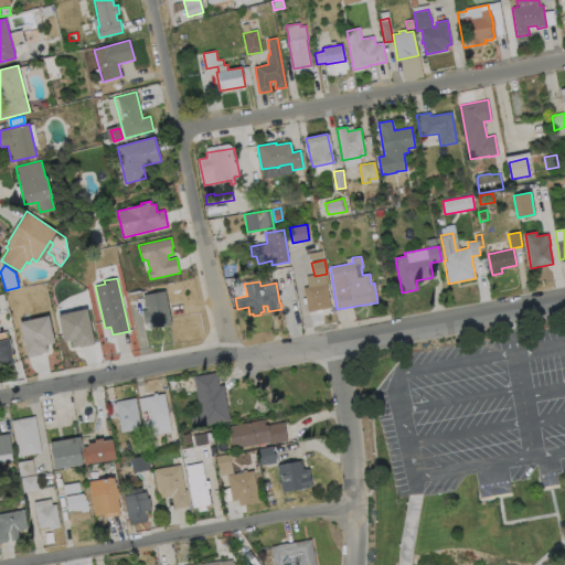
[(331,308),(308,312),(304,288),(327,284),(331,308)]
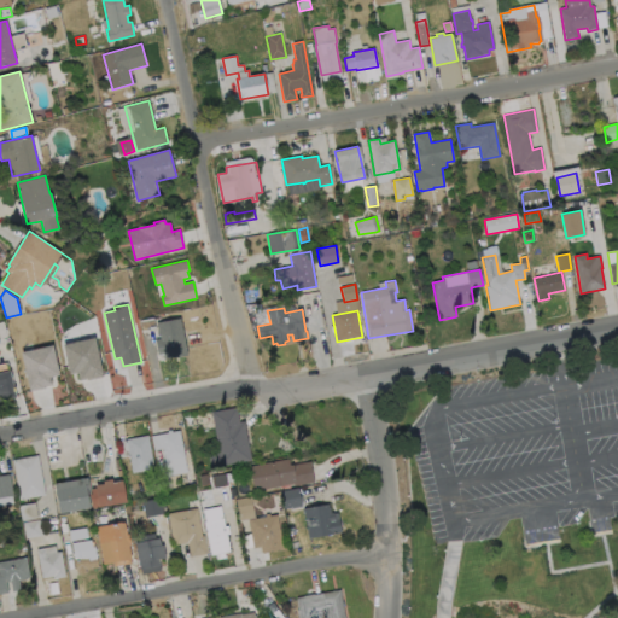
[(156,328),(141,331),(139,320),(153,318),(156,328)]
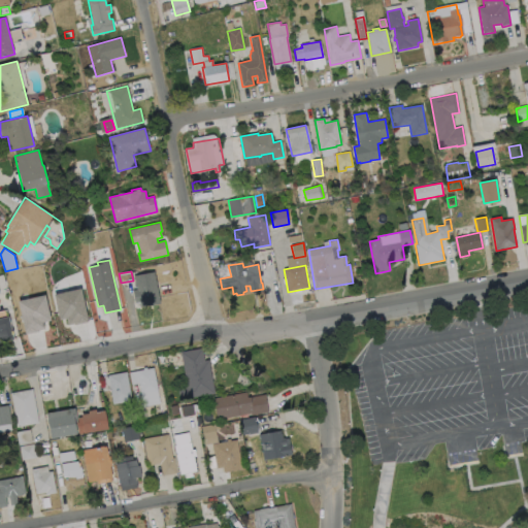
[(160,304),(137,308),(133,291),(137,290),(134,275),(154,271),(160,304)]
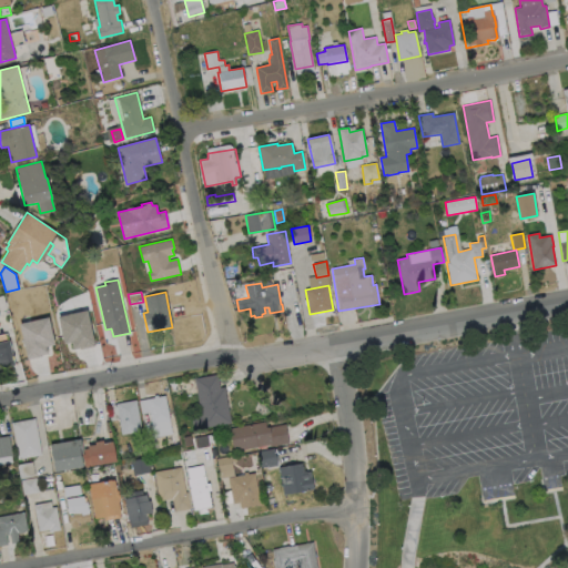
[(56,314),(83,310),(92,345),(64,348),(56,314)]
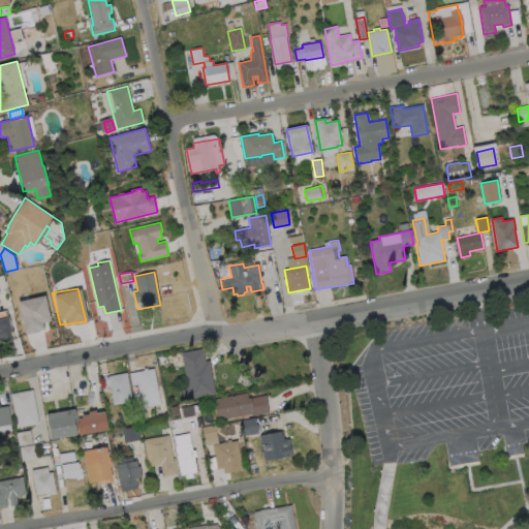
[(18,300),(43,294),(50,329),(24,334),(18,300)]
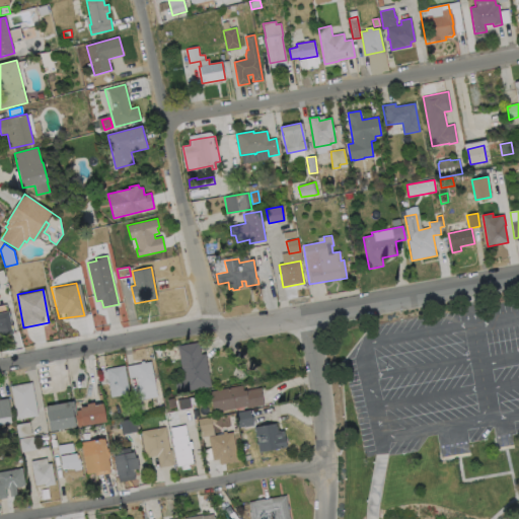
[(0,312),(8,311),(13,334),(0,337),(0,312)]
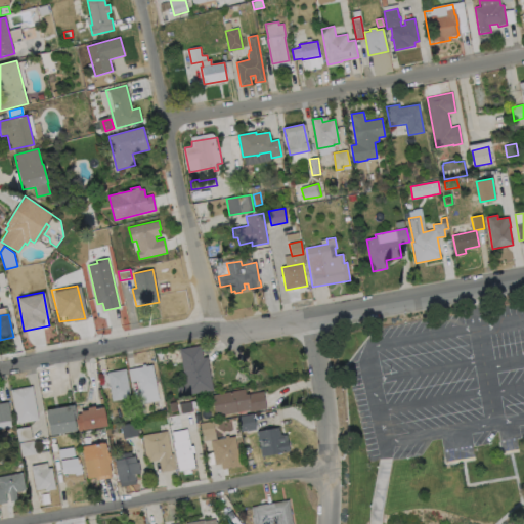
[(201,346),(203,358),(207,357),(213,390),(180,396),(178,385),(185,384),(179,349),(201,346)]
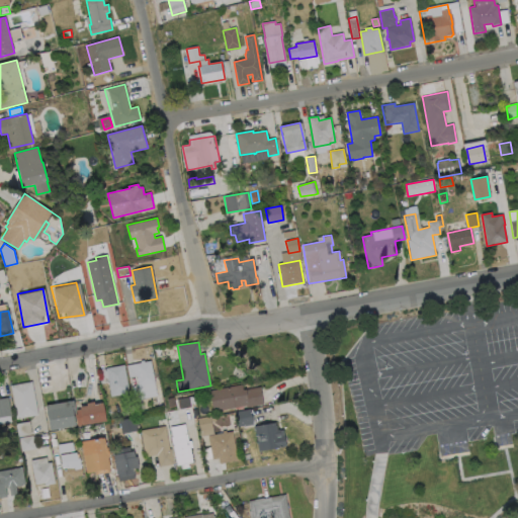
[(144,360),(144,362),(151,361),(157,396),(141,399),(135,364),(141,363),(141,361),(144,360)]
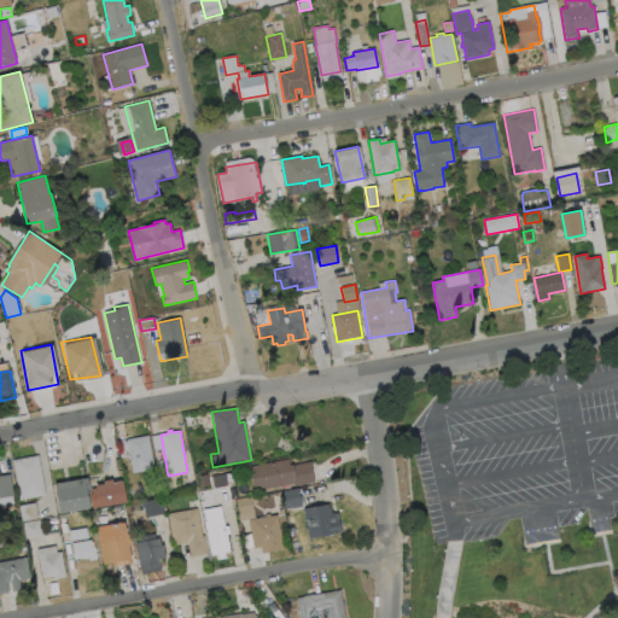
[(155,470),(133,473),(127,439),(149,436),(155,470)]
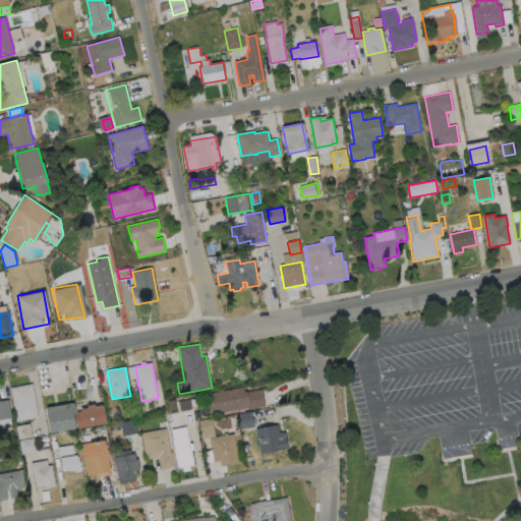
[(39,417),(17,421),(11,388),(32,384),(39,417)]
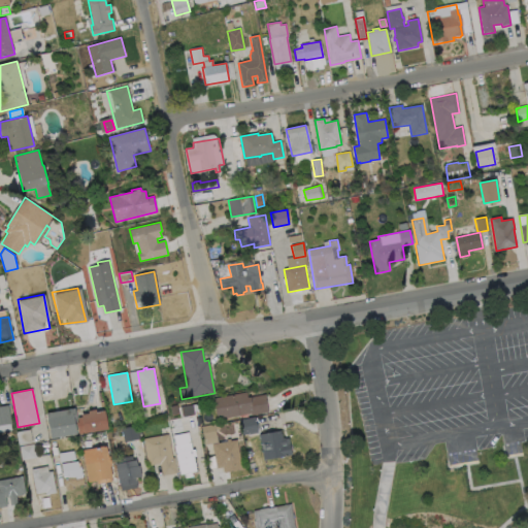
[(246,392),(248,398),(265,394),(268,413),(252,416),(251,414),(218,420),(213,398),(246,392)]
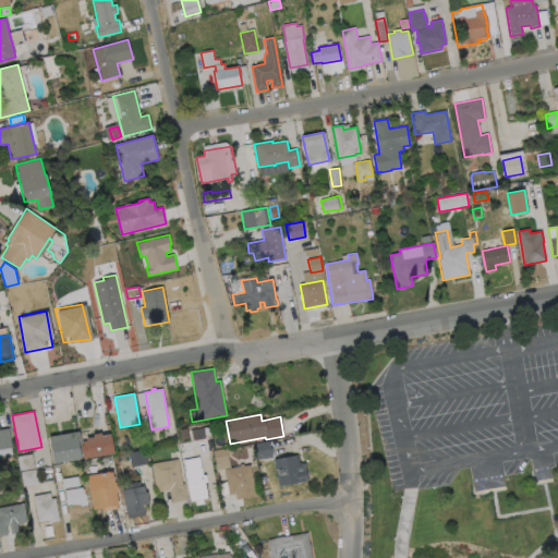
[(206,438),(193,441),(191,431),(204,427),(206,438)]
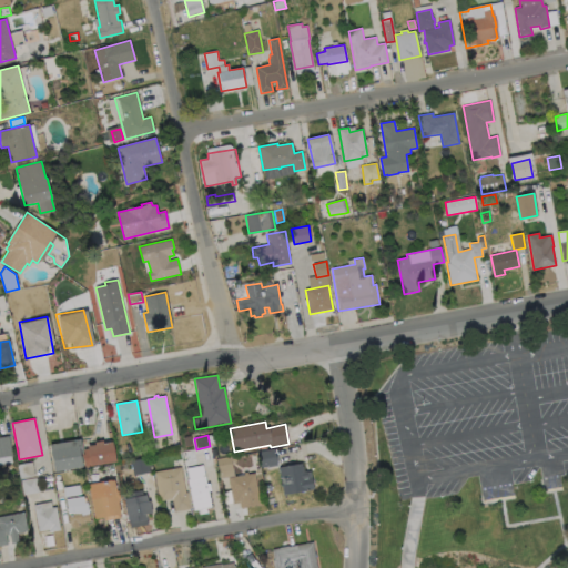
[(0,437),(9,436),(12,456),(0,457),(0,437)]
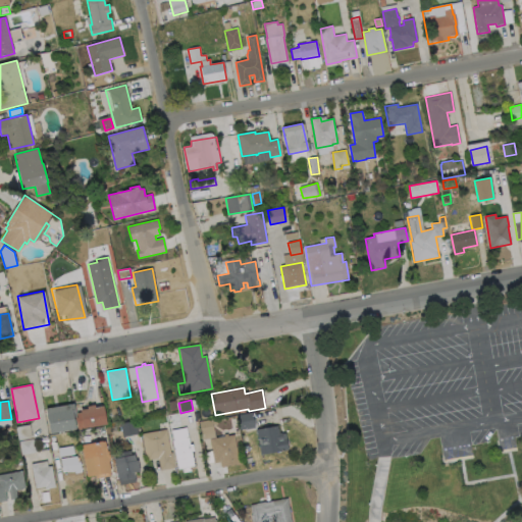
[(162,408),(154,410),(152,405),(161,402),(162,408)]
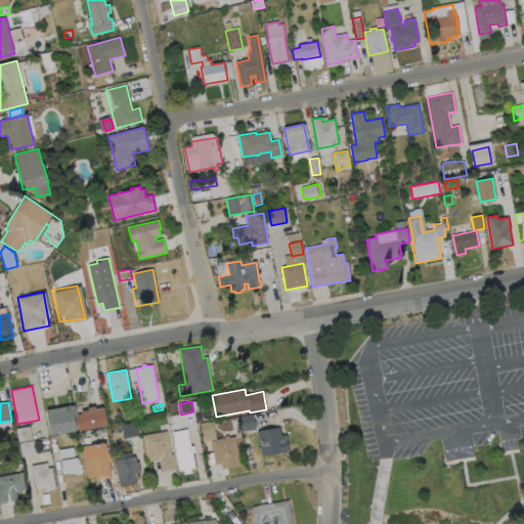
[(74,405),(77,420),(78,419),(77,415),(81,413),(81,411),(88,410),(87,407),(95,406),(95,408),(103,407),(106,426),(51,436),(47,410),(74,405)]
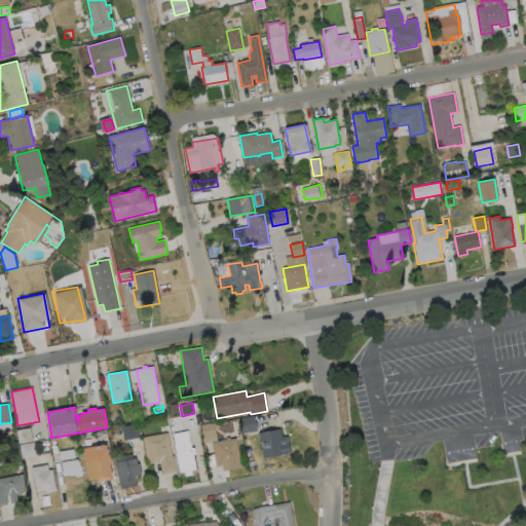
[(254,415),(255,422),(256,421),(257,426),(256,427),(257,430),(242,434),(239,418),(254,415)]
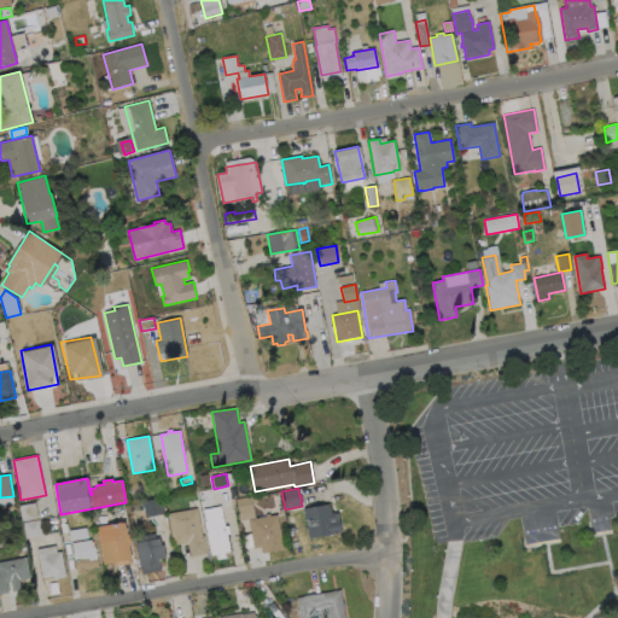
[(255,518),(239,520),(235,500),(256,495),(258,502),(252,503),(255,518)]
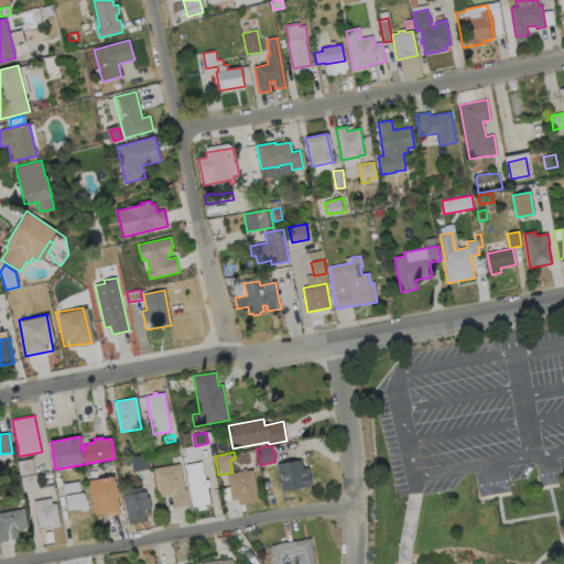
[(129,455),(130,470),(148,468),(145,454),(129,455)]
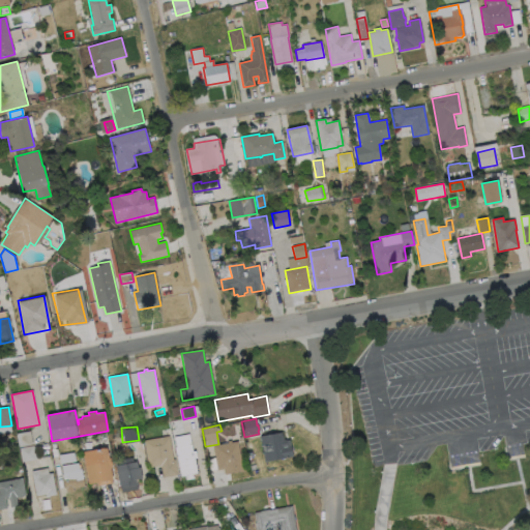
[(33,444),(19,446),(17,434),(30,431),(33,444)]
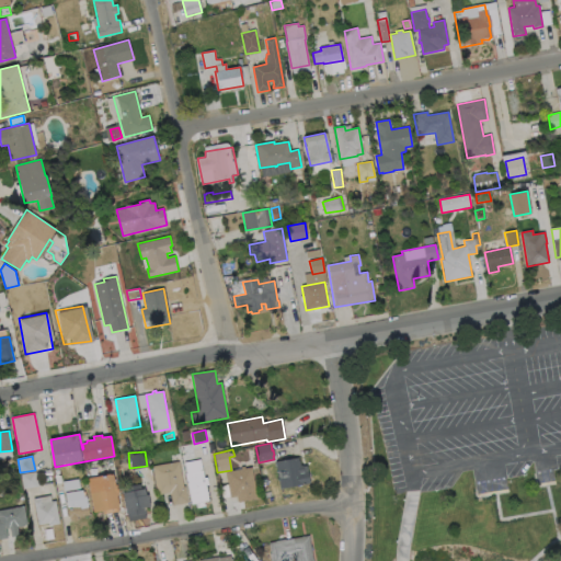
[(298,458),(299,461),(300,460),(301,466),(302,465),(304,466),(307,466),(310,484),(281,489),(276,461),(298,458)]
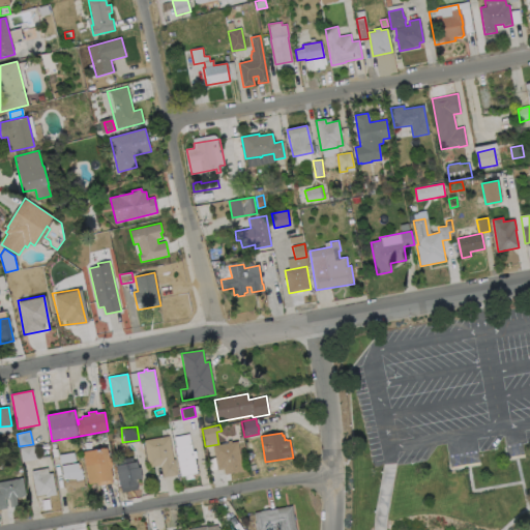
[(169,436),(173,460),(175,460),(178,475),(164,477),(162,466),(149,468),(144,441),(169,436)]
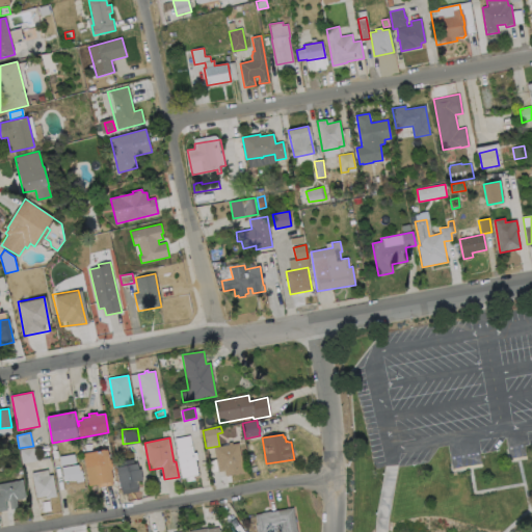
[(232,443),(232,444),(238,443),(244,473),(225,476),(224,471),(218,472),(214,448),(229,445),(229,443),(232,443)]
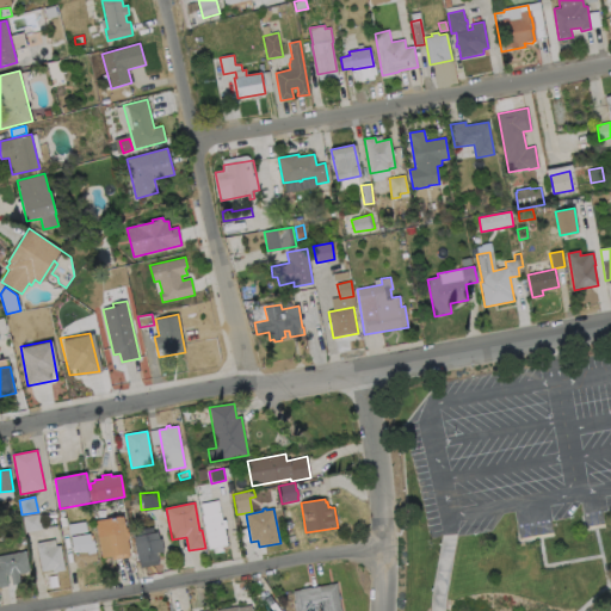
[(221,512),(222,520),(226,520),(227,528),(224,529),(228,545),(222,547),(223,551),(213,554),(211,549),(209,549),(203,516),(221,512)]
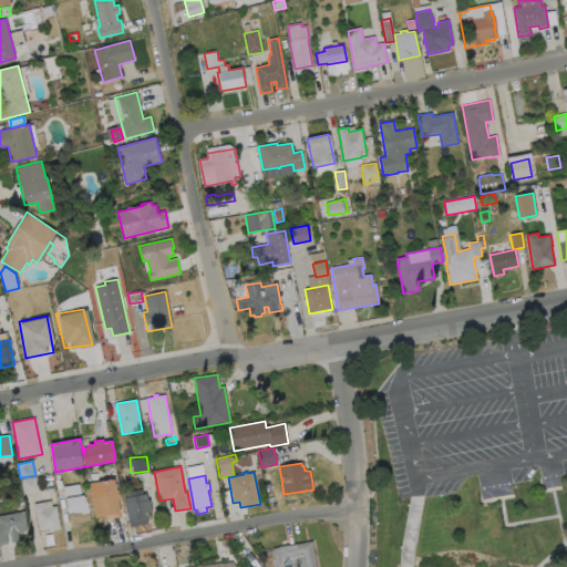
[(37,476),(37,477),(40,477),(42,492),(23,495),(21,480),(37,476)]
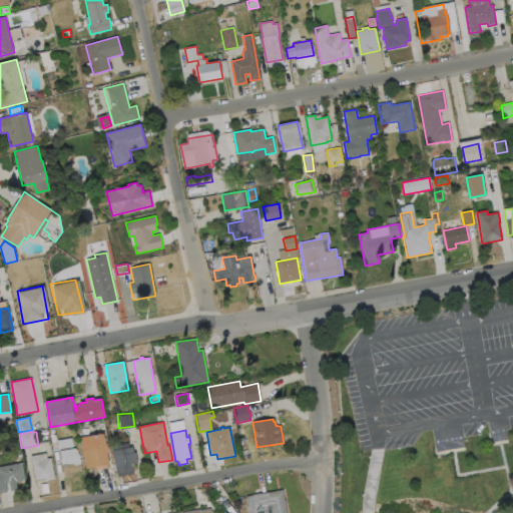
[(101,433),(101,434),(103,434),(105,444),(107,443),(108,453),(106,453),(109,468),(95,470),(95,467),(86,469),(80,437),(101,433)]
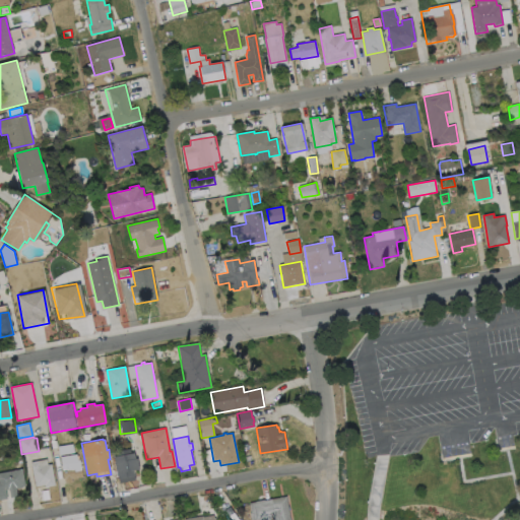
[(65,443),(66,445),(73,444),(74,453),(60,455),(58,446),(59,446),(59,444),(65,443)]
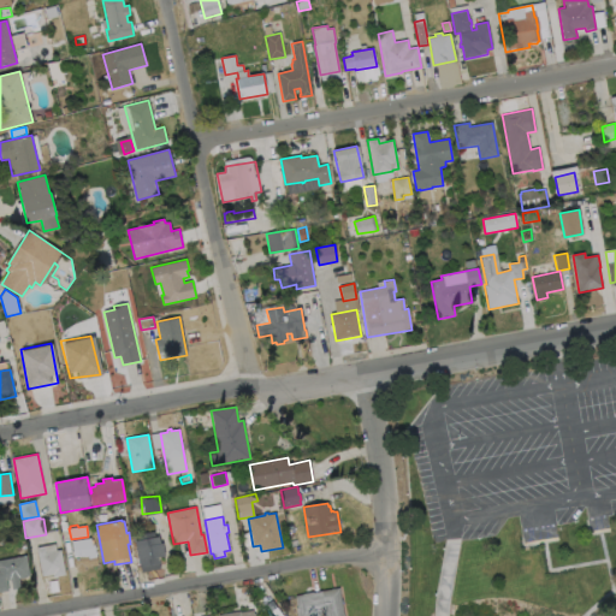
[(159,537),(161,544),(163,544),(165,556),(159,557),(160,563),(140,568),(135,542),(159,537)]
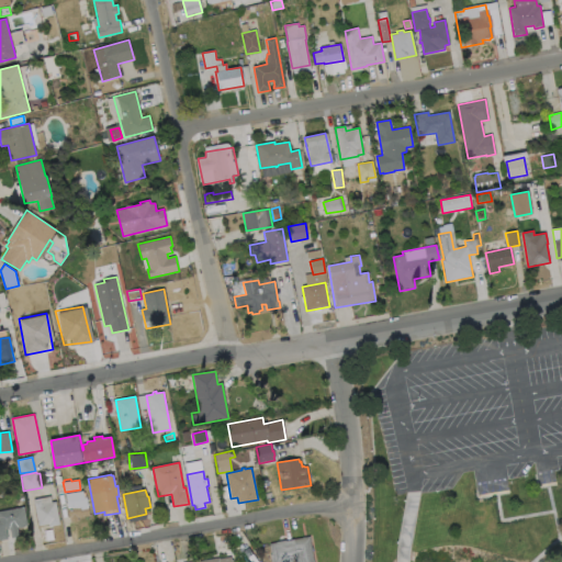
[(82,491),(83,498),(87,498),(90,516),(69,519),(66,494),(82,491)]
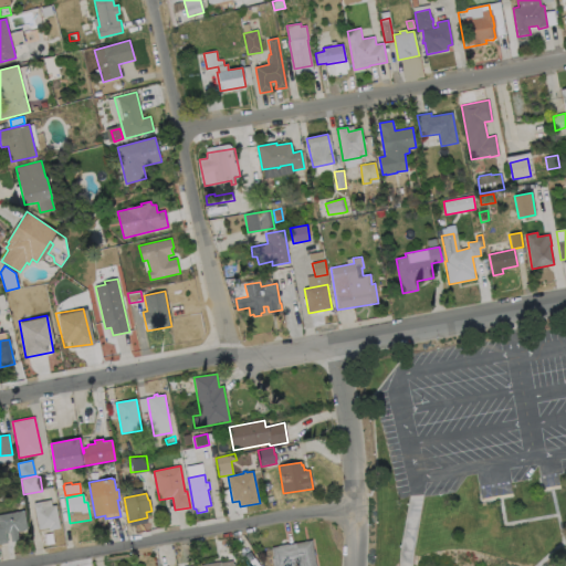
[(42,504),(42,507),(55,505),(60,528),(50,531),(49,527),(39,530),(33,505),(42,504)]
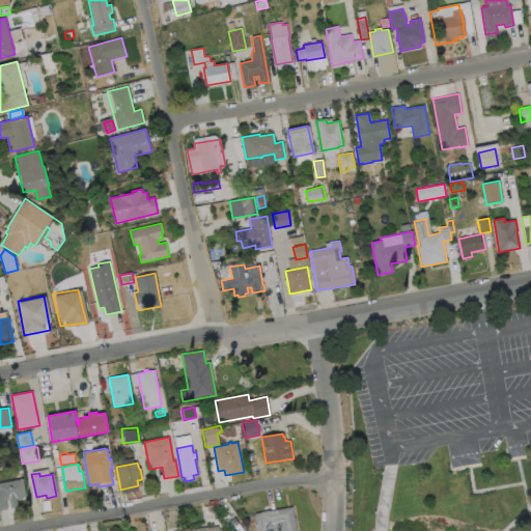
[(17,499),(18,507),(11,508),(9,499),(5,500),(7,509),(0,510),(0,482),(23,479),(26,497),(17,499)]
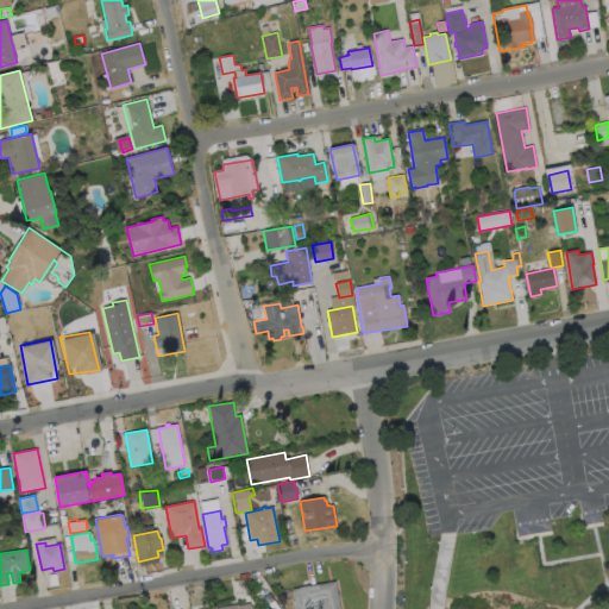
[(336,582),(339,608),(319,608),(313,608),(294,608),(293,602),(294,601),(292,589),(336,582)]
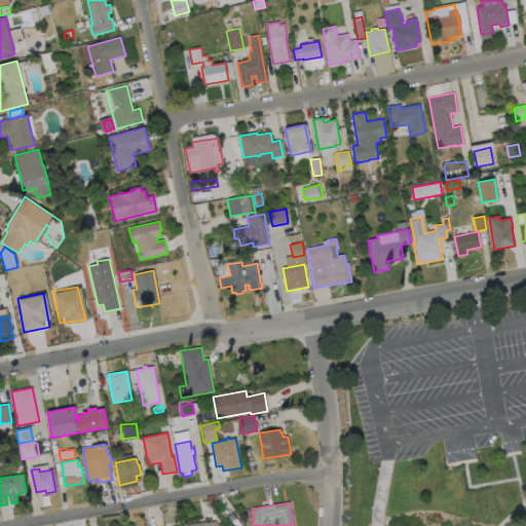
[(525,525),(525,517),(515,525),(525,525)]
